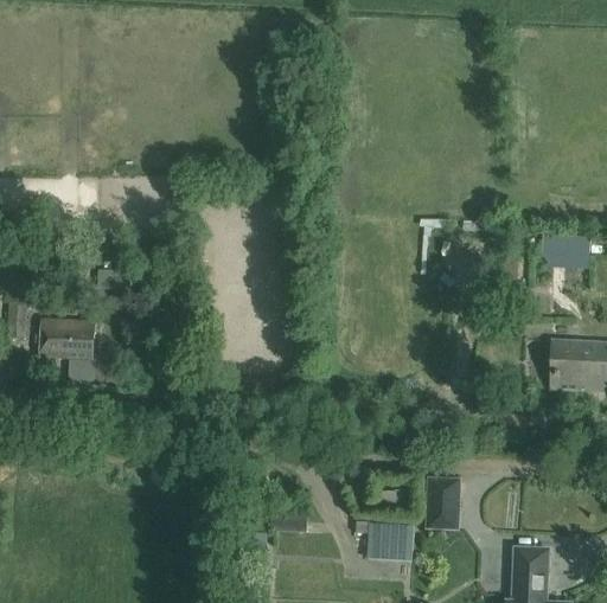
[(27,295),(10,295),(7,335),(26,335),(27,295)]
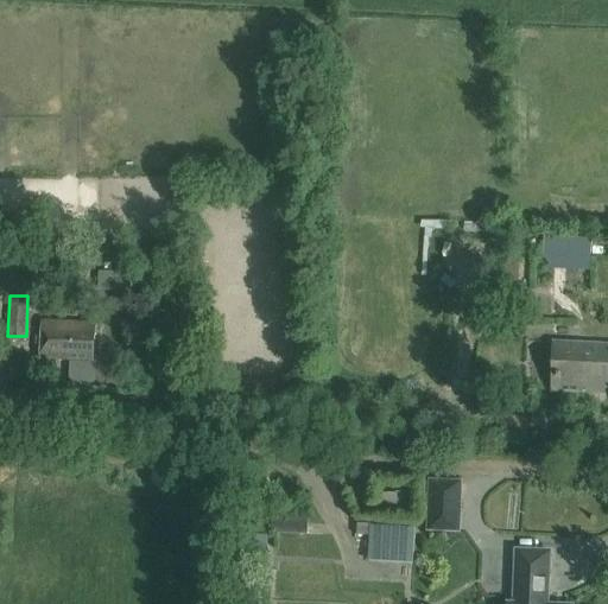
[(94,358),(95,320),(42,319),(40,356),(50,356),(50,355),(56,355),(56,357),(94,358)]
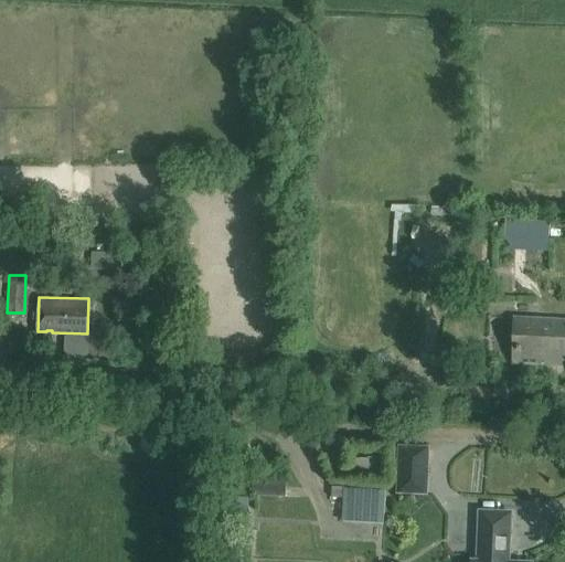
[(564,317),(514,315),(513,361),(547,363),(547,362),(561,363),(561,353),(564,352),(564,317)]
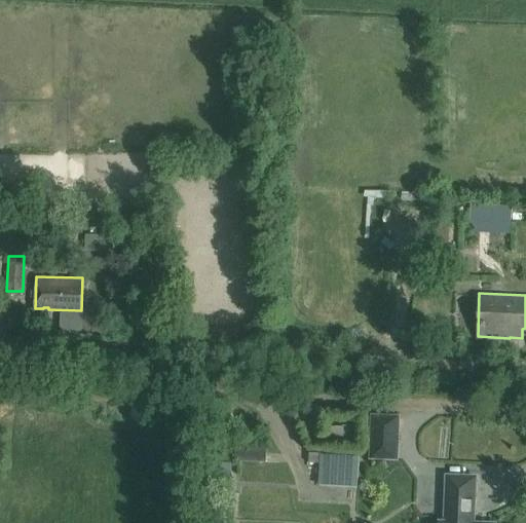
[(370,457),(396,458),(398,458),(398,456),(398,442),(399,415),(372,414),(371,441),(370,457)]
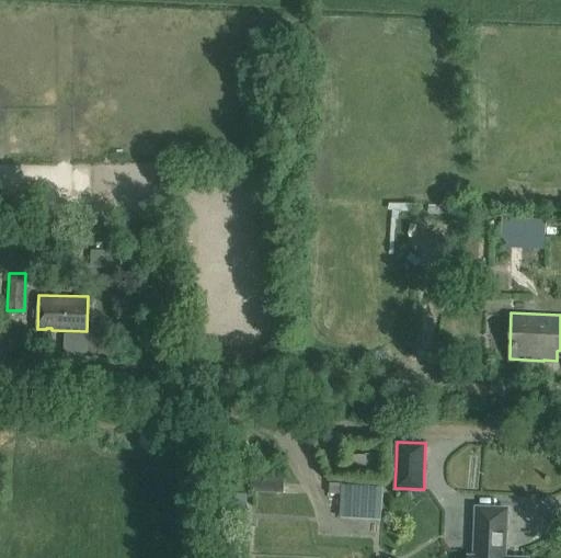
[(355,512),(356,481),(343,481),(341,511),(355,512)]
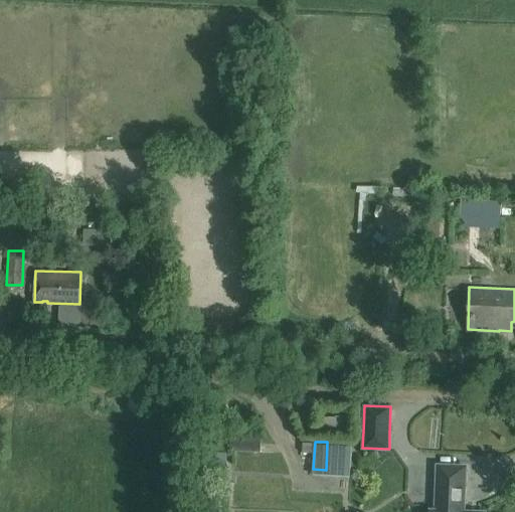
[(484,511),(485,511),(463,511),(465,466),(437,464),(435,509),(431,509),(430,511),(484,511)]
